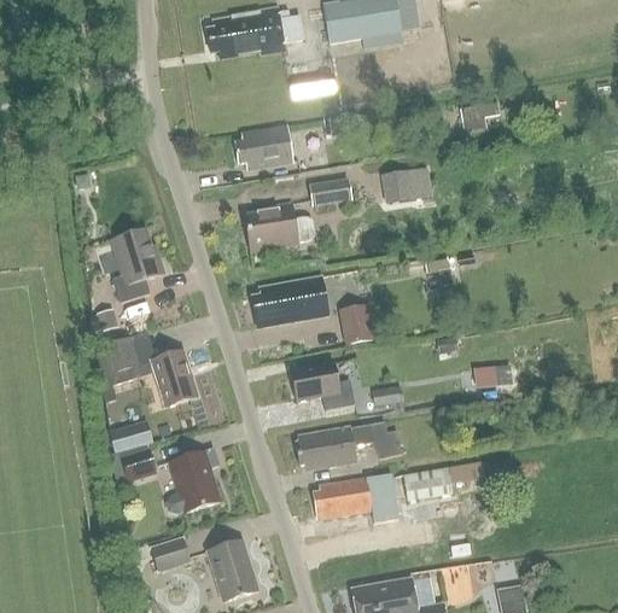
[(328,45),(400,31),(397,18),(394,0),(355,0),(321,6),(328,45)]
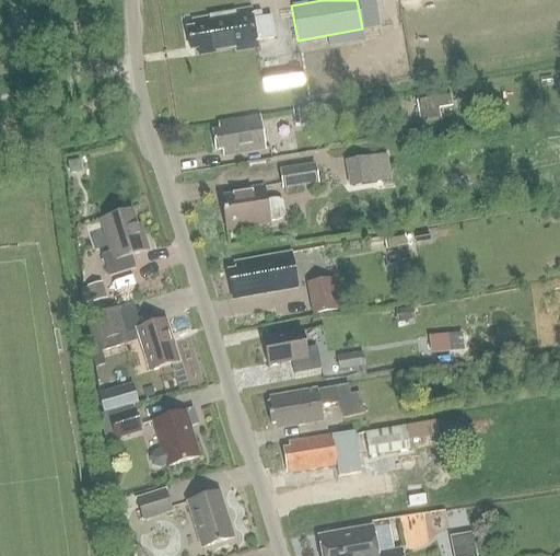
[(357,0),(360,16),(378,13),(376,0),(357,0)]
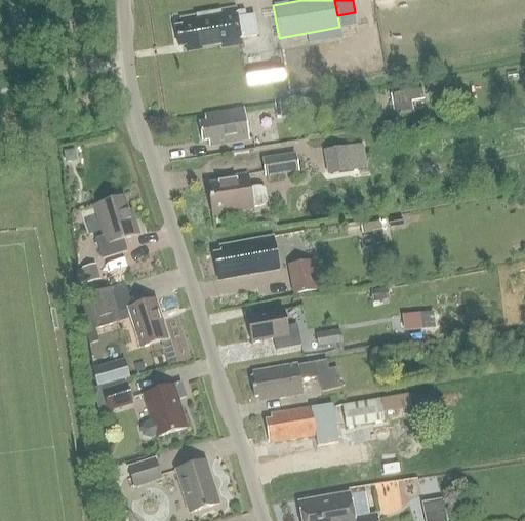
[(186,43),(188,49),(221,44),(221,47),(241,44),(234,6),(196,12),(197,14),(182,16),(183,25),(174,26),(177,44),(186,43)]
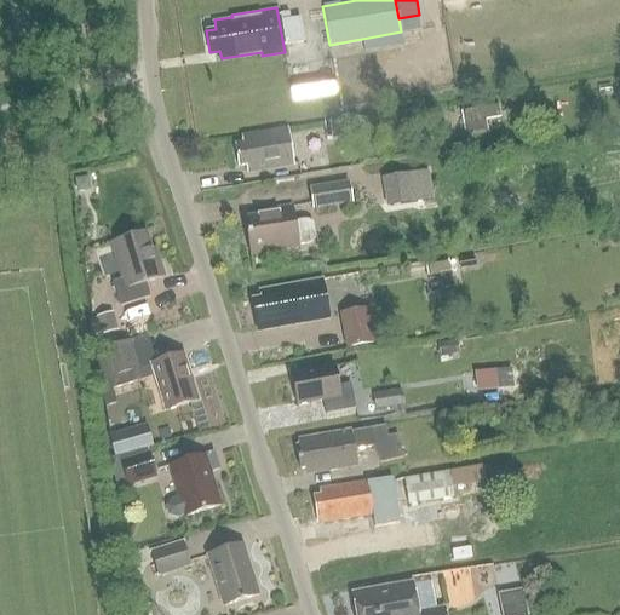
[(334,74),(306,79),(309,97),(337,92),(334,74)]
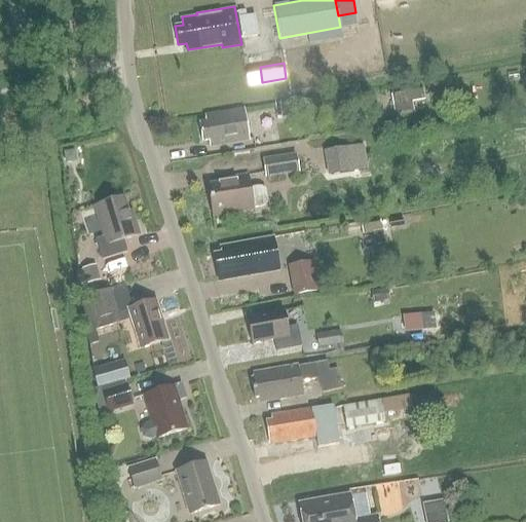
[(422,86),(390,91),(393,111),(413,108),(412,100),(424,98),(422,86)]
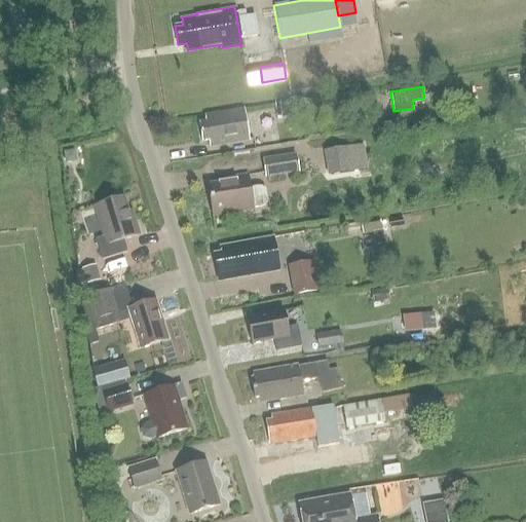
[(292,100),(279,101),(282,115),(294,114),(292,100)]
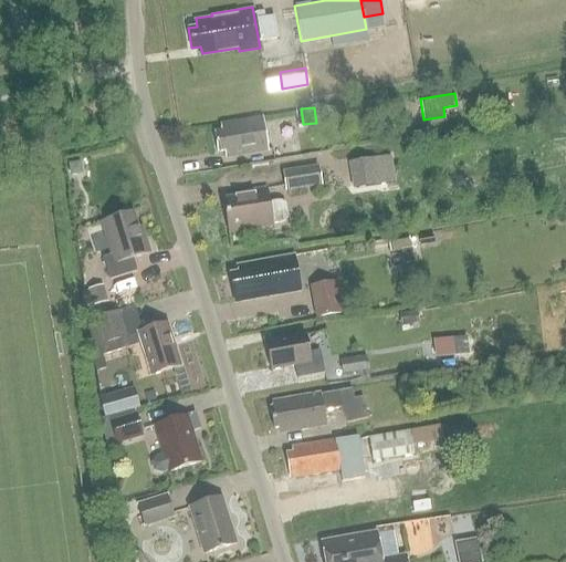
[(226,155),(269,148),(265,128),(275,127),(273,113),(220,122),(221,131),(215,132),(218,151),(224,149),(226,155)]
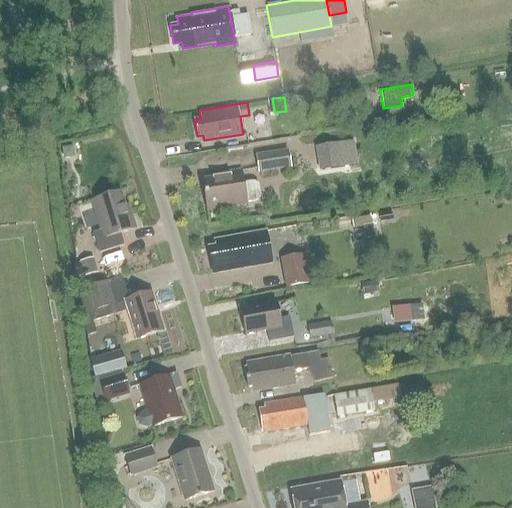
[(318,142),(314,143),(318,167),(357,162),(353,137),(343,138),(318,142)]
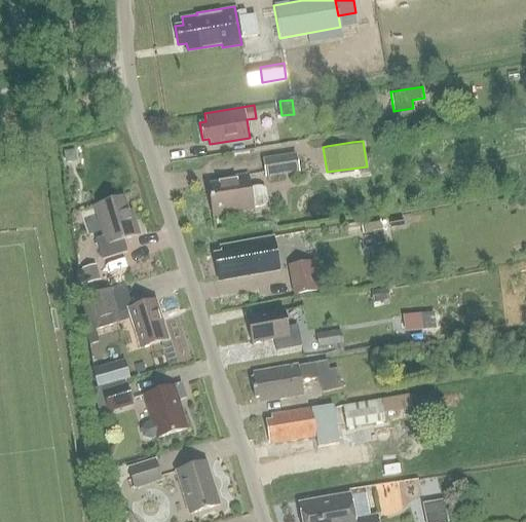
[(70,148),(63,149),(65,160),(75,158),(74,148),(70,148)]
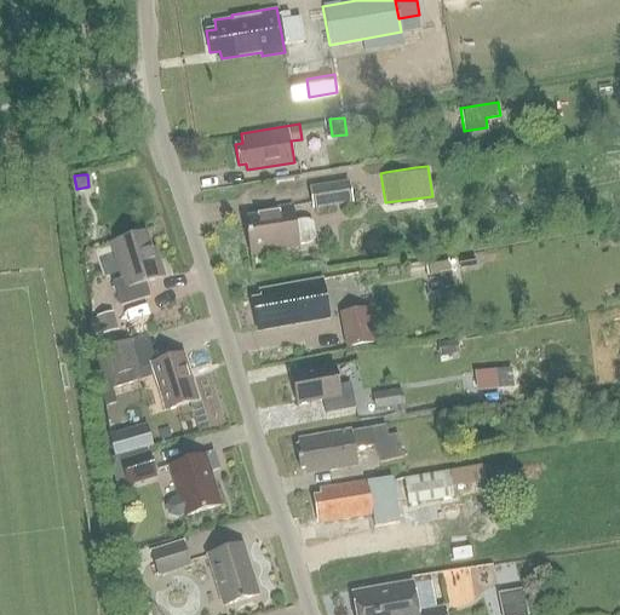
[(314,205),(351,197),(348,176),(310,182),(314,205)]
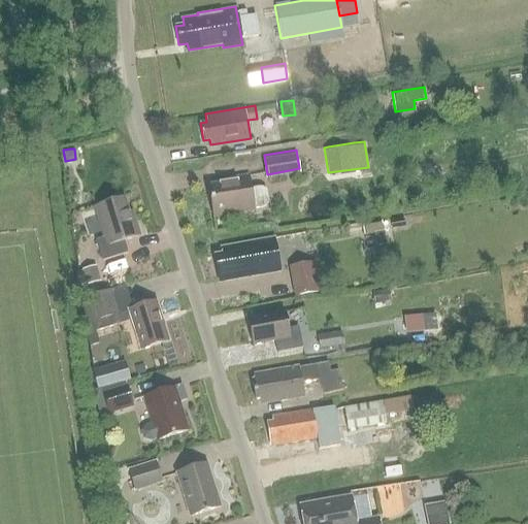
[(225,182),(208,185),(212,209),(253,203),(254,205),(255,205),(256,206),(261,205),(265,203),(268,199),(266,188),(262,185),(258,185),(251,186),(249,173),(225,177),(225,182)]
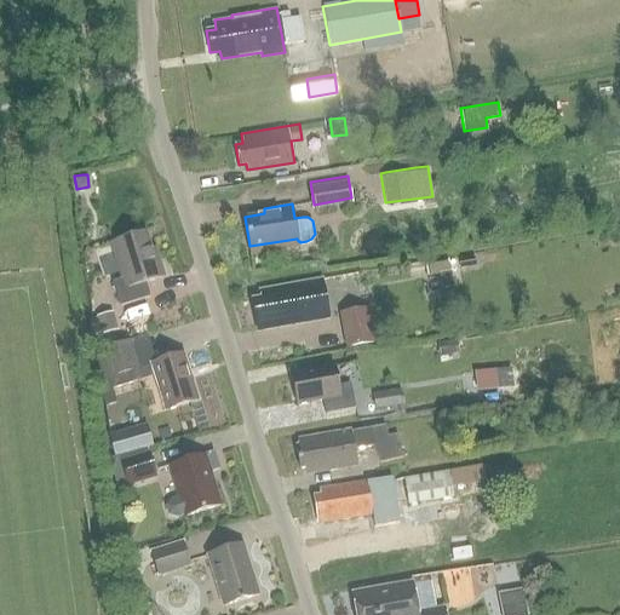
[(147,280),(160,275),(147,230),(112,241),(122,276),(113,280),(120,304),(150,294),(147,280)]
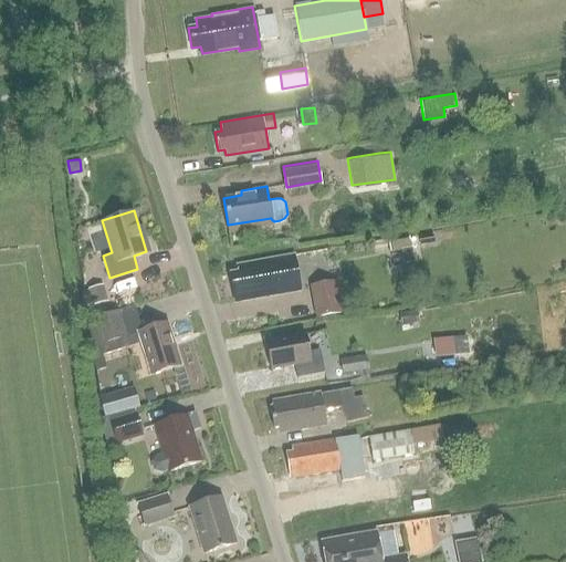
[(432,232),(418,235),(420,242),(435,240),(432,232)]
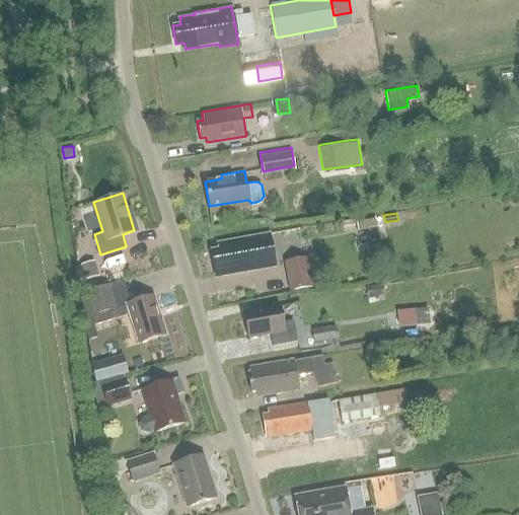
[(375,216),(356,220),(357,224),(358,229),(368,227),(370,238),(379,237),(375,216)]
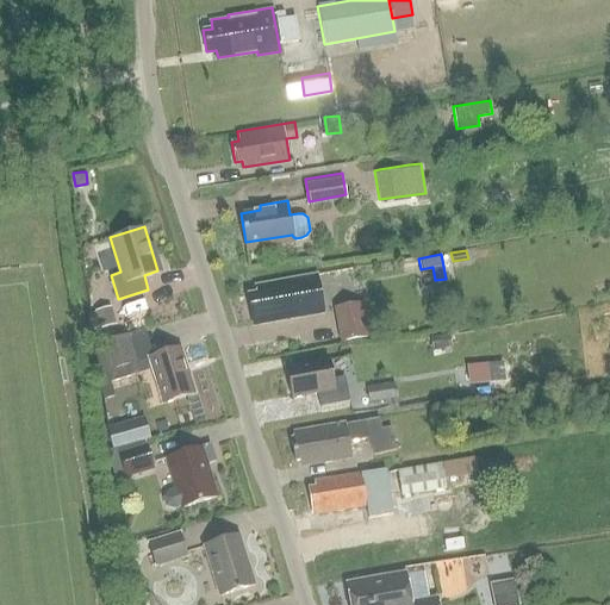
[(253,315),(261,313),(262,320),(323,311),(317,274),(255,285),(256,293),(249,294),(253,315)]
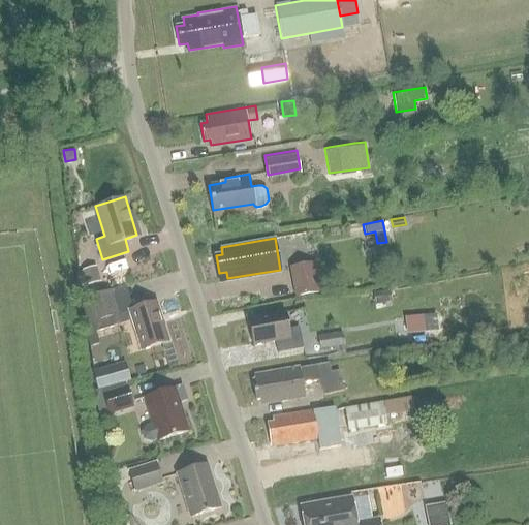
[(314,261),(290,266),(296,297),(320,291),(314,261)]
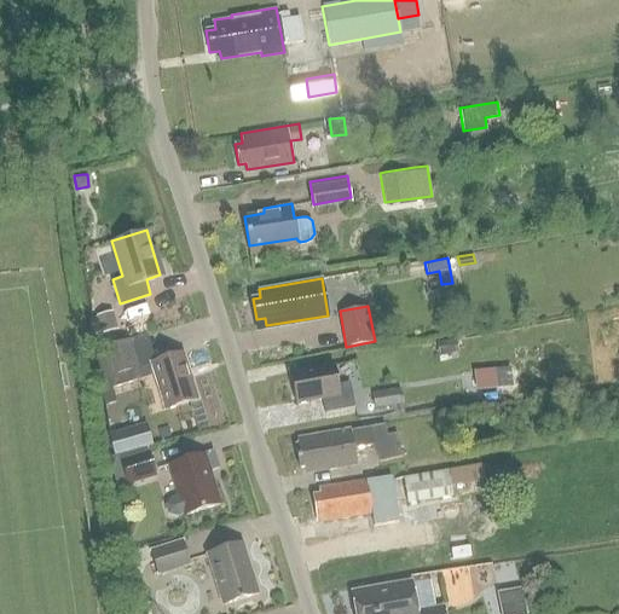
[(111,308),(98,313),(103,330),(117,326),(111,308)]
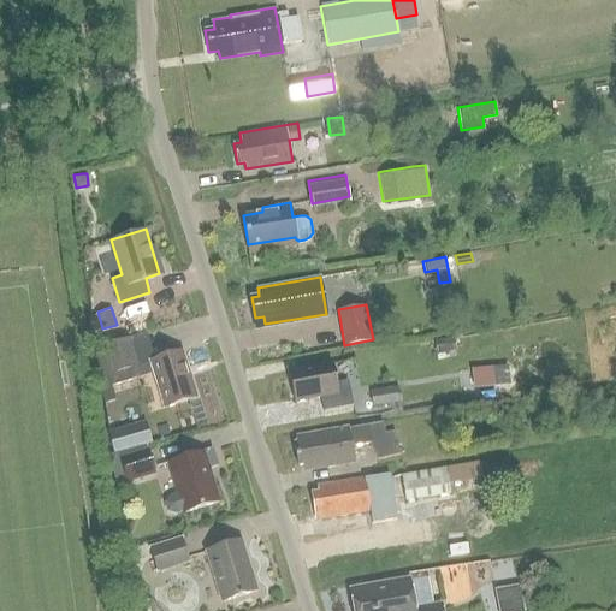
[(437,340),(438,353),(457,349),(456,345),(471,343),(469,334),(437,340)]
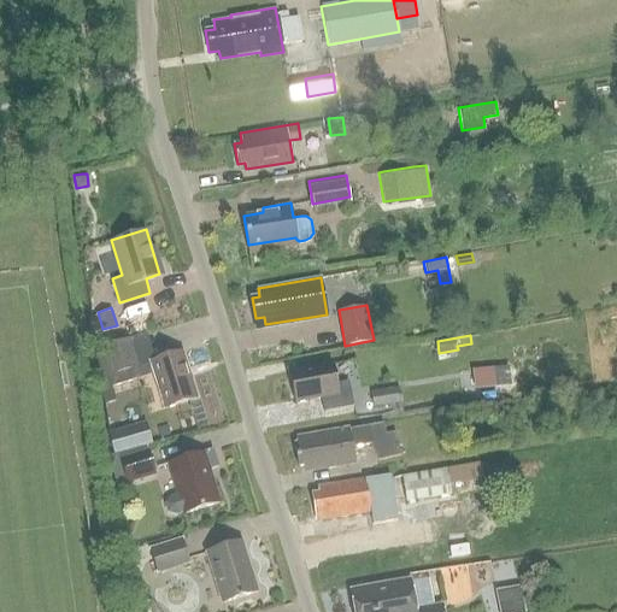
[(97,348),(95,348),(100,376),(110,374),(112,384),(154,371),(165,406),(198,396),(183,351),(134,365),(125,337),(99,346),(100,347),(97,348)]
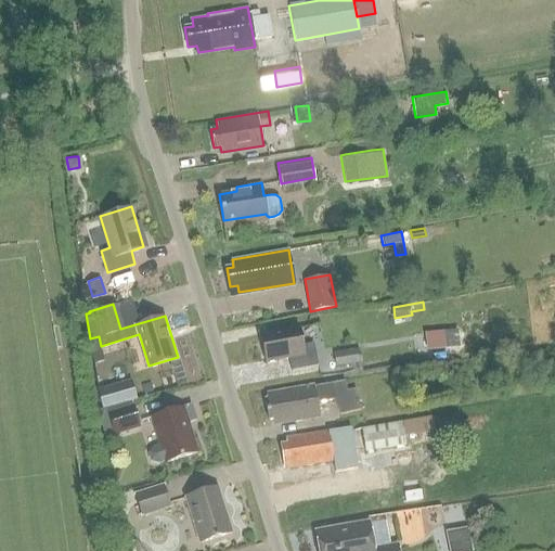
[(314,341),(302,343),(299,325),(260,333),(266,360),(289,356),(292,369),(319,363),(314,341)]
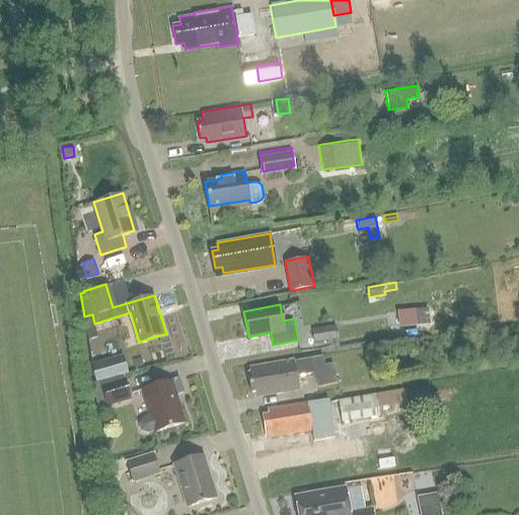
[(415,306),(395,309),(398,325),(417,322),(415,307),(415,306)]
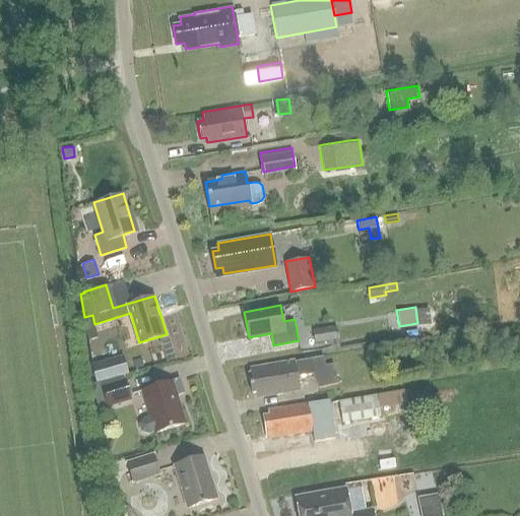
[(336,324),(313,328),(315,341),(339,337),(336,324)]
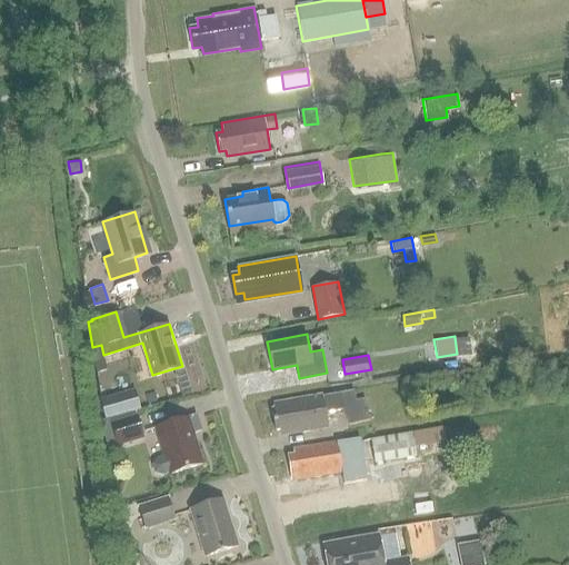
[(281,427),(282,433),(328,425),(325,409),(343,406),(345,412),(349,420),(368,417),(365,398),(355,399),(353,389),(322,395),(322,393),(272,402),(273,407),(271,407),(276,428),(281,427)]
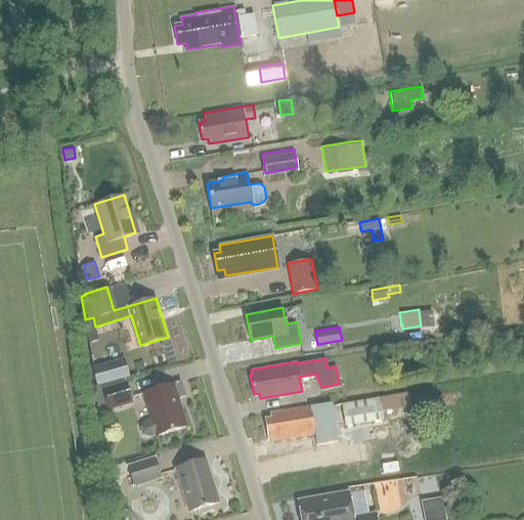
[(150,435),(156,434),(157,435),(187,426),(178,396),(185,394),(181,380),(143,392),(150,417),(145,419),(139,425),(142,433),(150,435)]
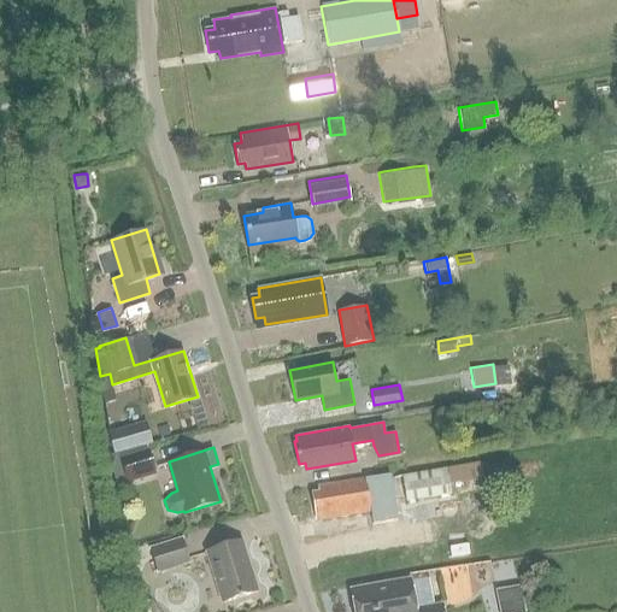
[(121,457),(127,480),(156,472),(150,449),(121,457)]
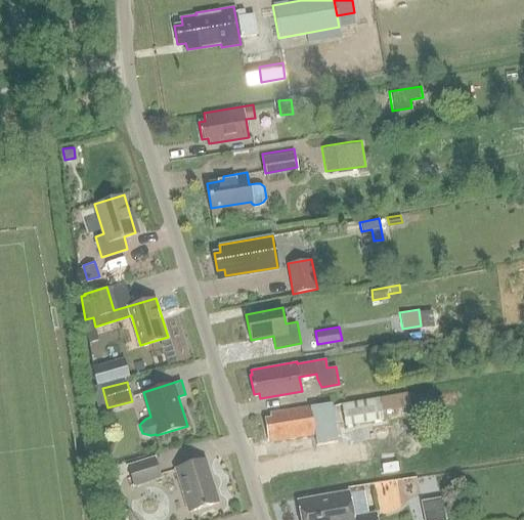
[(380,395),(341,402),(345,425),(384,419),(382,409),(410,404),(420,403),(417,389),(408,390),(380,395)]
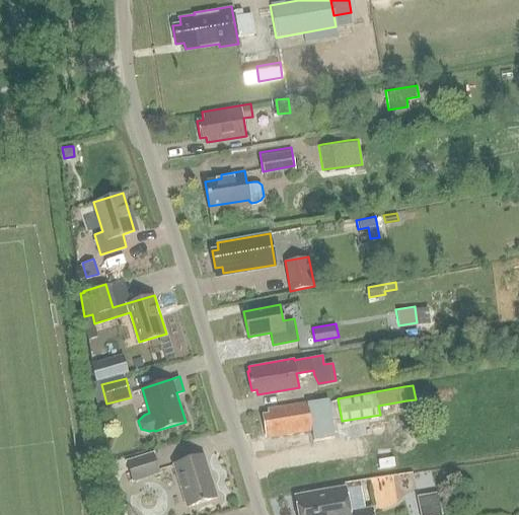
[(328,396),(306,400),(310,430),(312,440),(335,437),(328,396)]
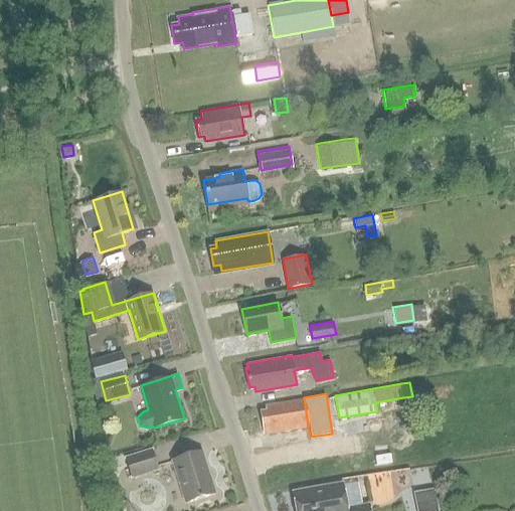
[(265,434),(308,427),(304,397),(266,402),(267,408),(261,409),(265,434)]
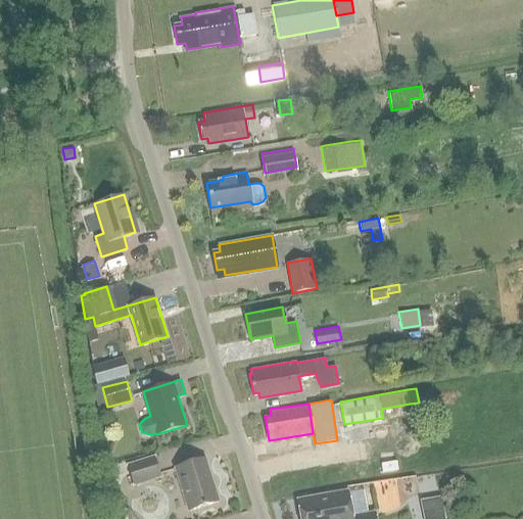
[(127,464),(134,484),(161,476),(154,455),(127,464)]
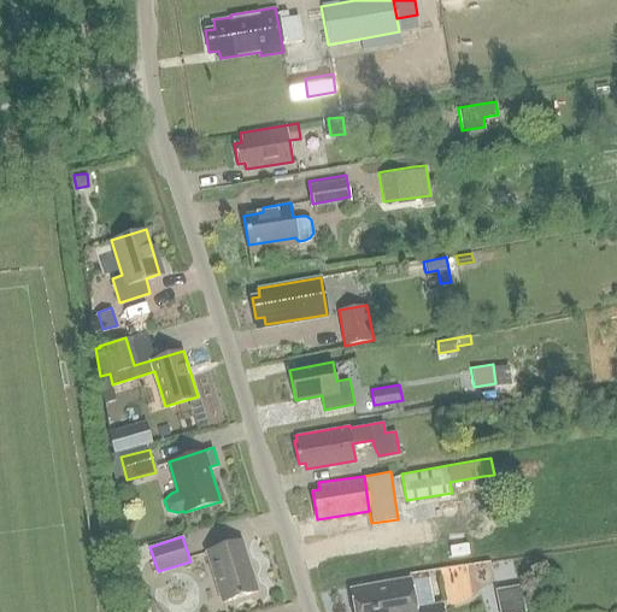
[(223,600),(258,589),(241,540),(207,551),(223,600)]
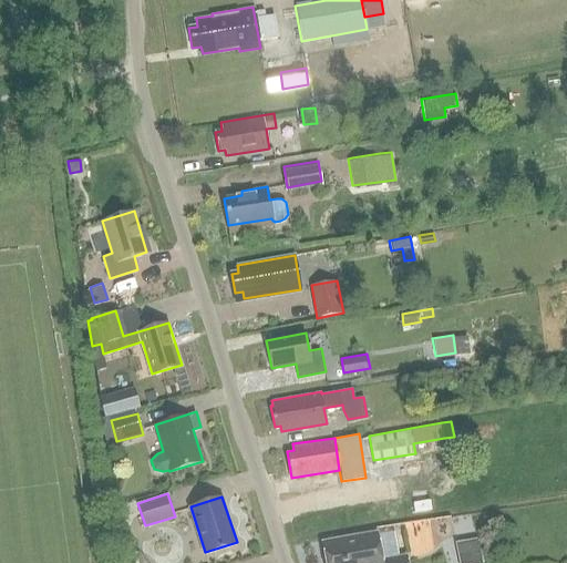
[(326,562),(408,562),(406,555),(382,560),(377,532),(322,542),(326,562)]
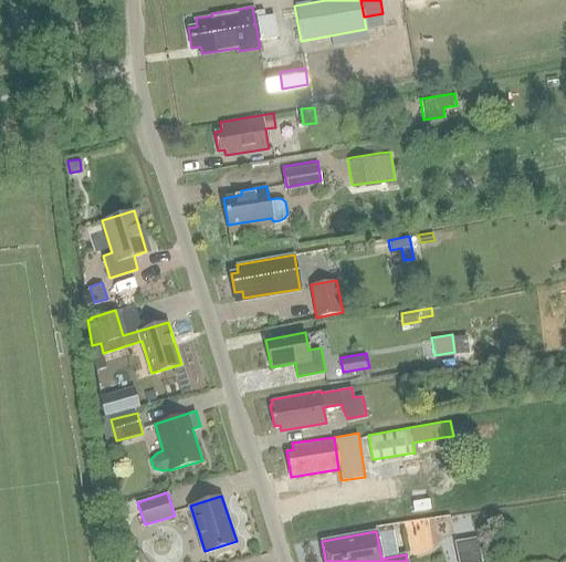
[(137,549),(127,551),(128,561),(143,561),(140,552),(137,549)]
